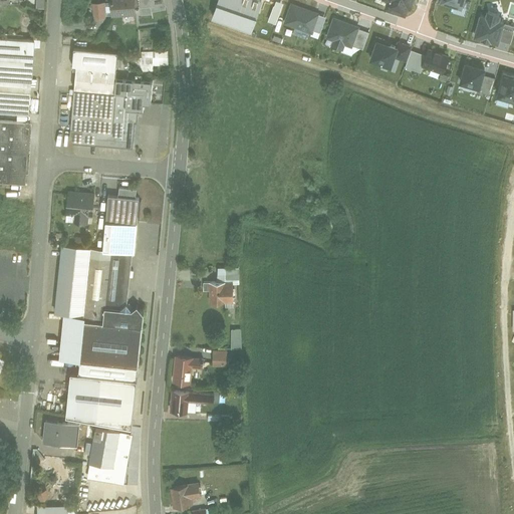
[(134,14),(132,0),(107,0),(108,2),(108,14),(109,16),(134,14)]
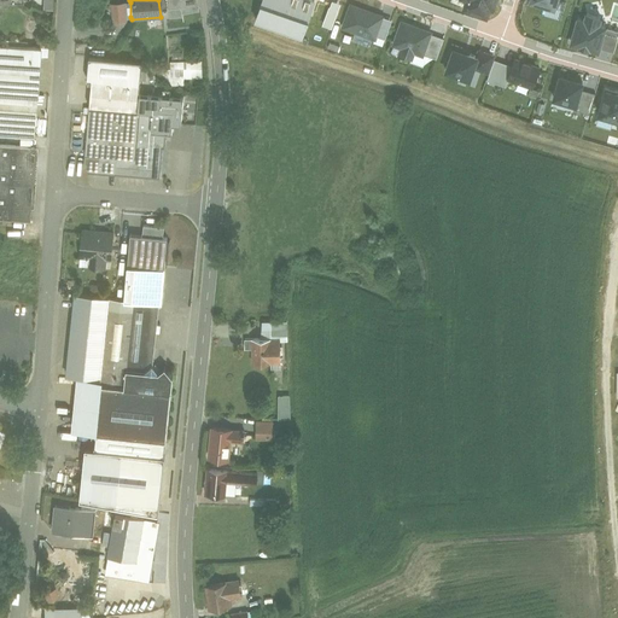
[(163,0),(165,13),(197,11),(197,5),(196,0),(163,0)]
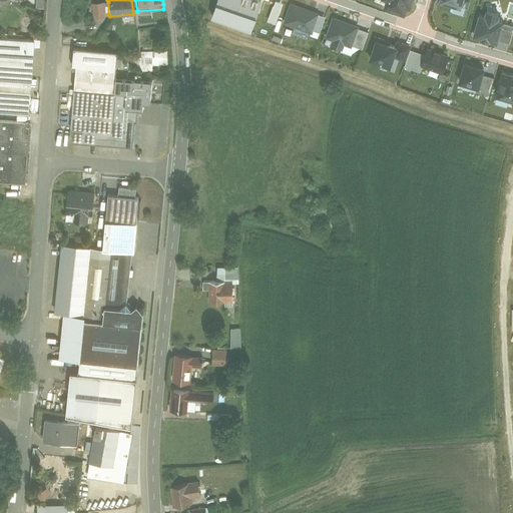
[(262,0),(218,0),(214,14),(252,28),(262,0)]
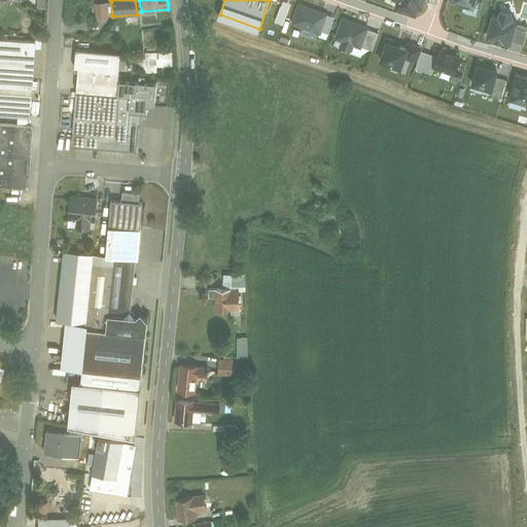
[(396,0),(394,6),(418,14),(420,6),(423,7),(425,0),(396,0)]
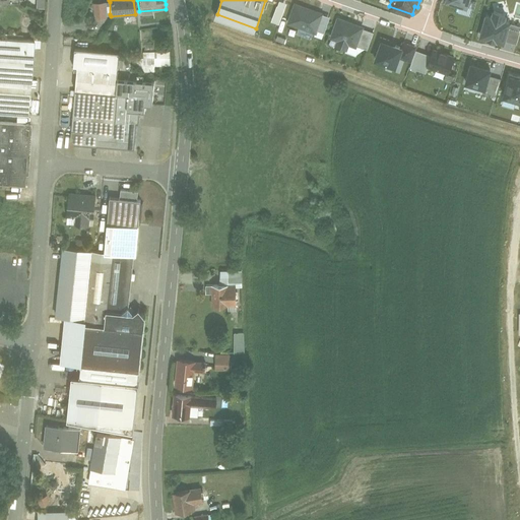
[(444,0),(444,3),(467,10),(469,0),(444,0)]
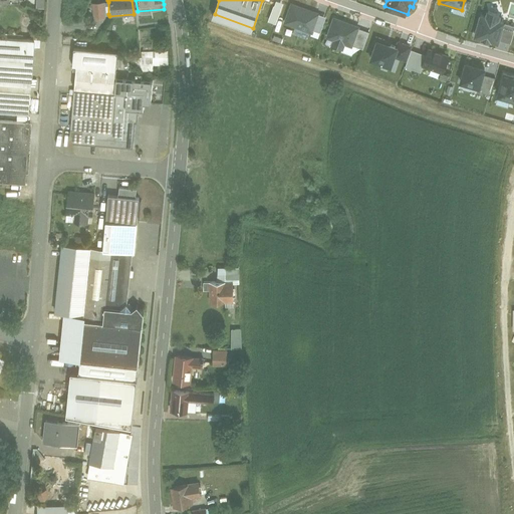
[(108,2),(100,3),(100,1),(92,2),(93,17),(101,16),(101,14),(108,14),(108,2)]
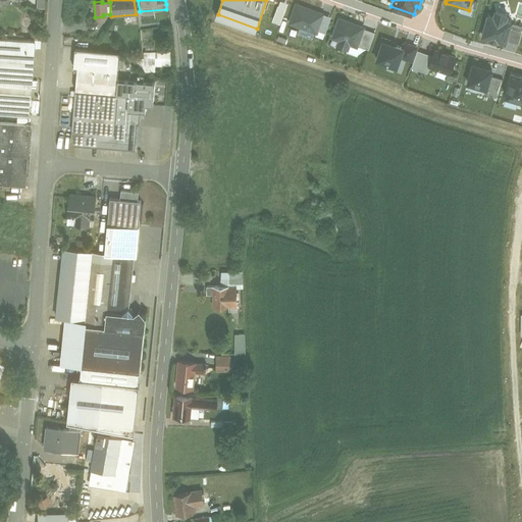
[(323,14),(295,4),(288,25),(316,36),(317,32),(322,16),(323,14)]
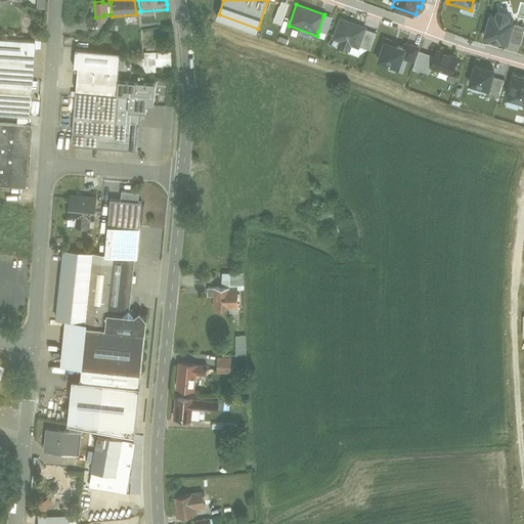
[(368,25),(341,15),(333,37),(360,46),(366,31),(368,25)]
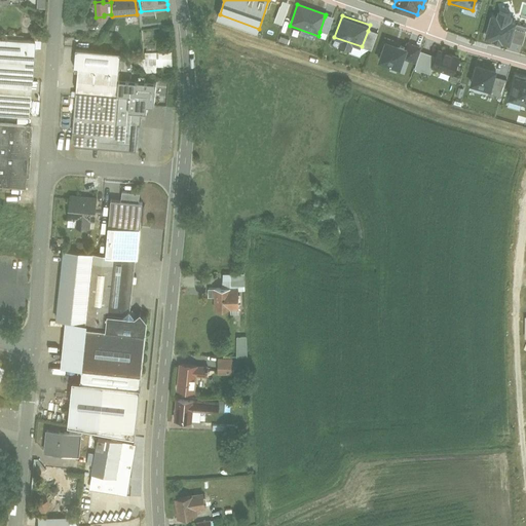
[(496,20),(491,19),(485,39),(491,41),(490,42),(500,45),(501,43),(510,46),(516,25),(510,23),(511,19),(497,15),(496,20)]
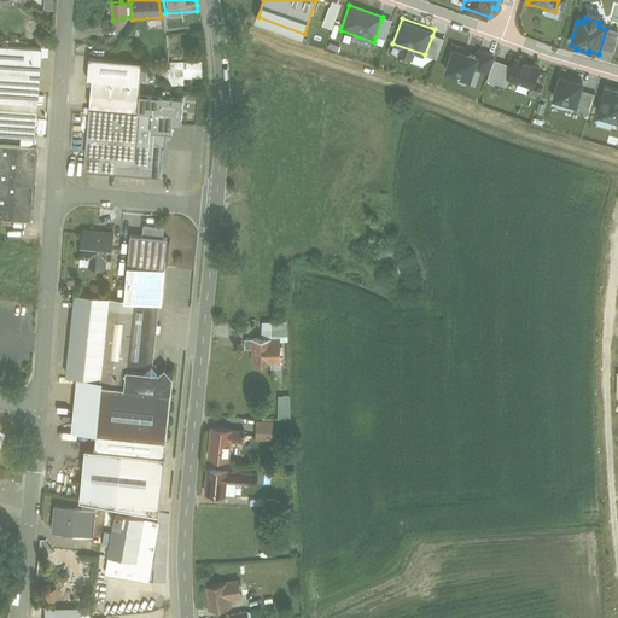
[(385,40),(391,22),(382,19),(375,38),(385,40)]
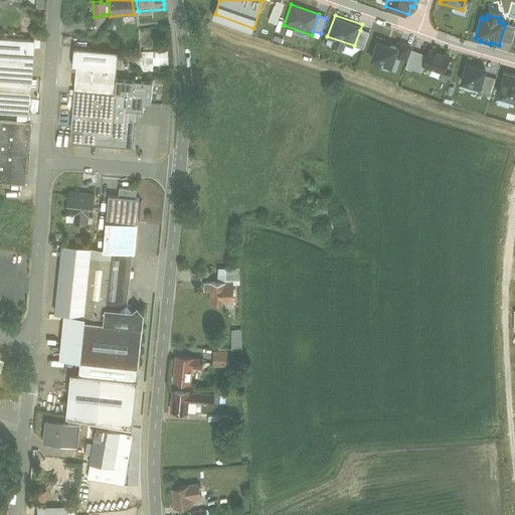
[(369,34),(360,30),(354,45),(354,47),(364,50),(369,34)]
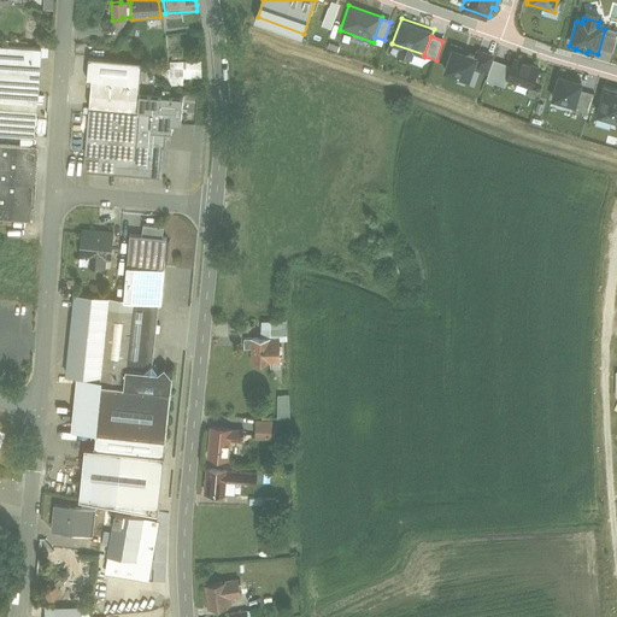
[(0,135),(33,139),(40,47),(0,45),(0,135)]
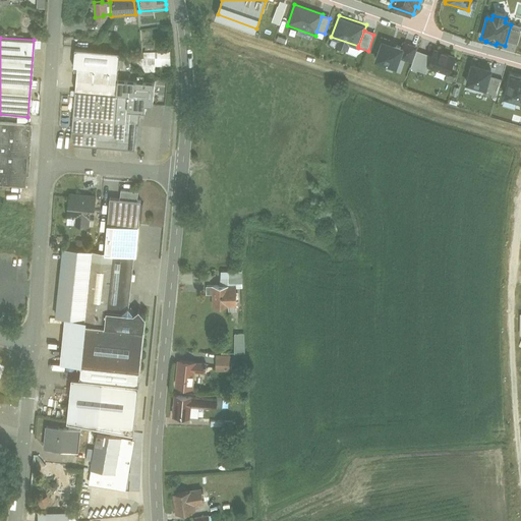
[(403,45),(383,38),(375,60),(398,67),(401,59),(405,46),(403,45)]
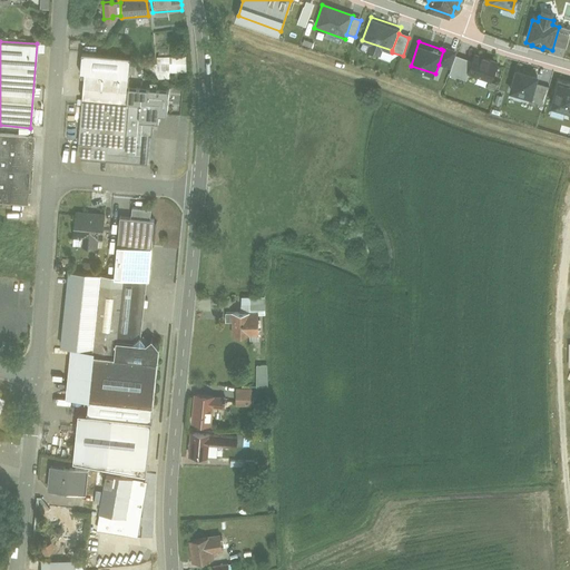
[(442,48),(441,49),(443,50),(439,65),(451,70),(455,57),(457,53),(442,48)]
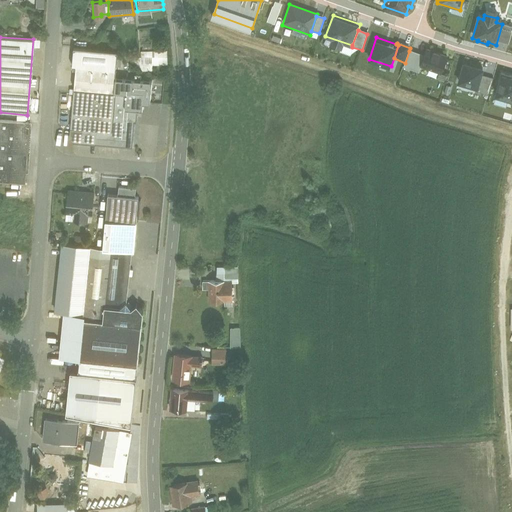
[(450,54),(427,46),(423,57),(421,63),(444,71),(450,54)]
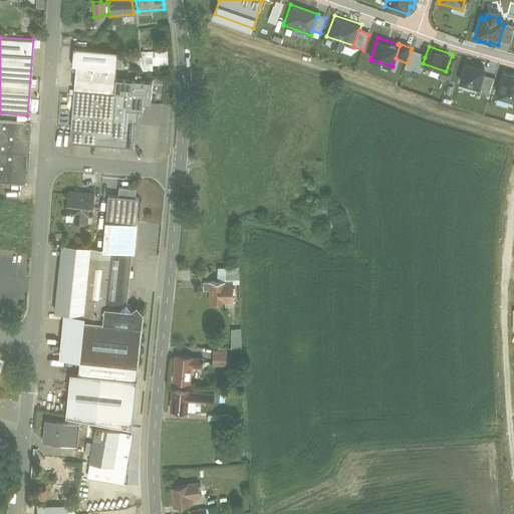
[(75,47),(73,66),(114,70),(114,73),(116,73),(117,51),(75,47)]
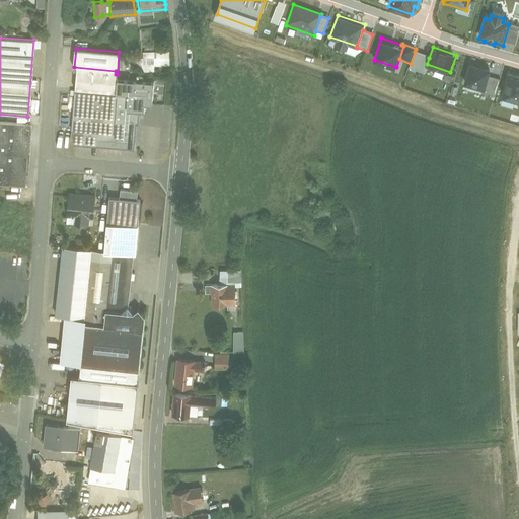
[(410,70),(424,74),(427,64),(429,58),(415,52),(411,64),(410,70)]
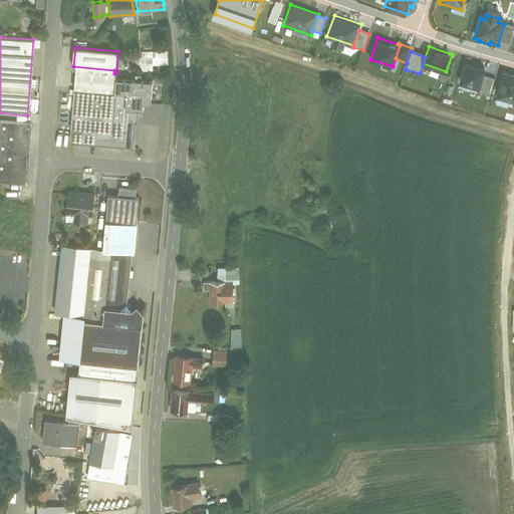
[(151,56),(129,56),(129,65),(151,65),(151,56)]
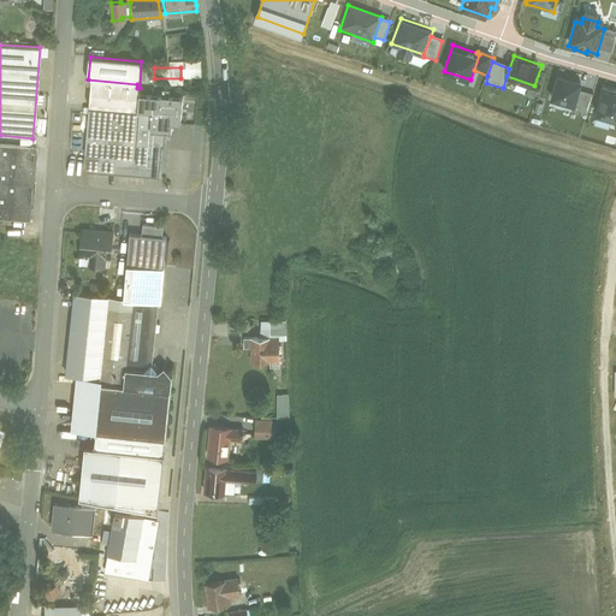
[(582,81),(558,73),(551,99),(576,106),(580,93),(582,81)]
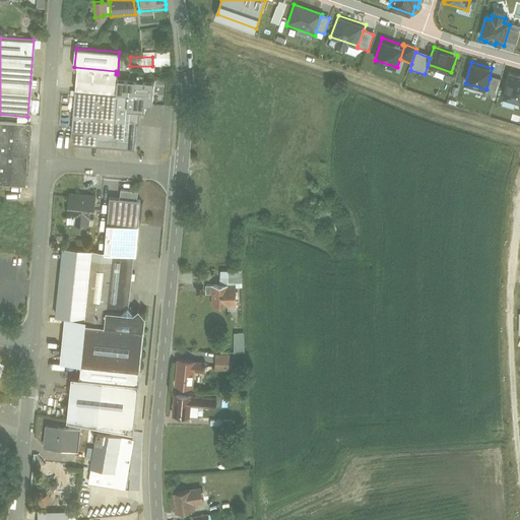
[(142,113),(143,107),(151,107),(153,84),(123,82),(124,74),(118,74),(116,74),(116,71),(74,67),(68,141),(71,146),(94,147),(95,140),(132,143),(134,124),(136,124),(137,113),(142,113)]
